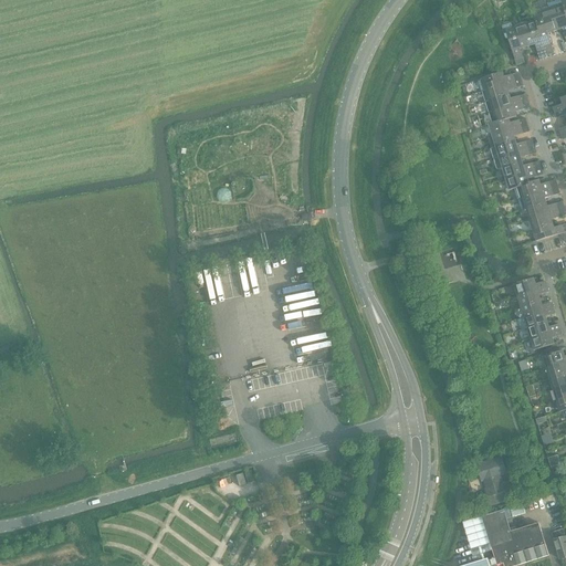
[(565,40),(565,14),(563,6),(554,9),(553,7),(547,8),(555,32),(563,29),(565,40)]
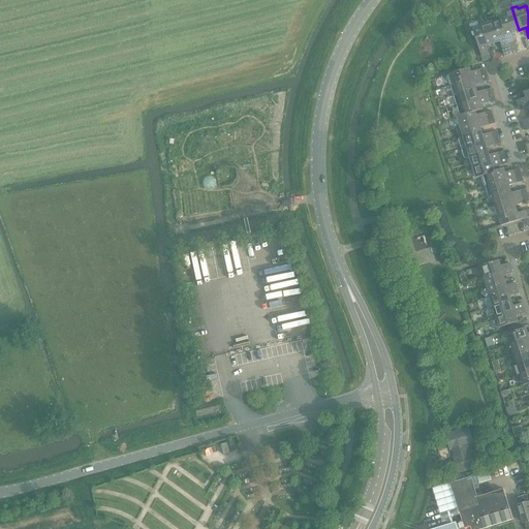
[(499,14),(500,20),(501,20),(510,53),(518,51),(511,32),(519,30),(511,7),(511,6),(498,11),(499,14)]
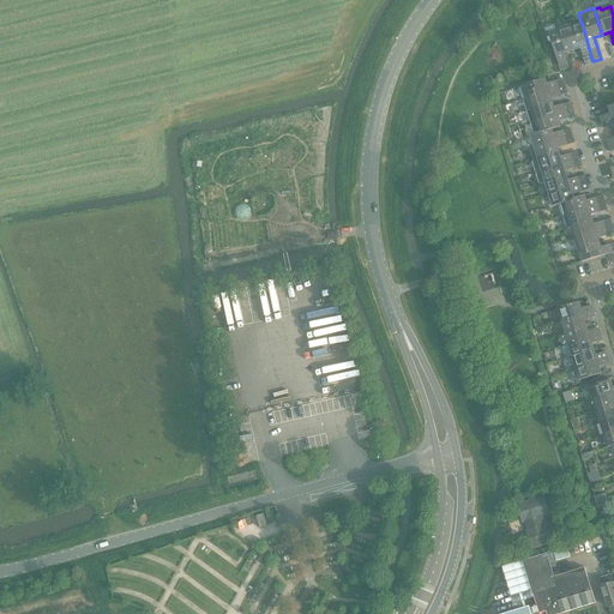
[(585,64),(593,61),(582,23),(581,23),(579,17),(564,23),(565,26),(565,28),(572,52),(581,49),(585,64)]
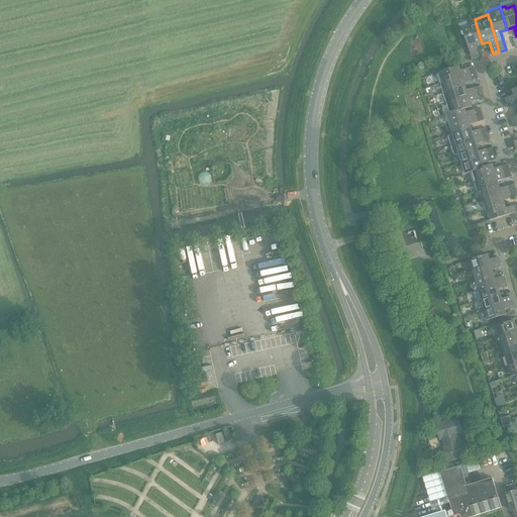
[(482,43),(476,23),(476,22),(471,23),(471,25),(469,26),(467,21),(457,24),(461,36),(464,35),(473,60),(480,58),(476,45),(482,43)]
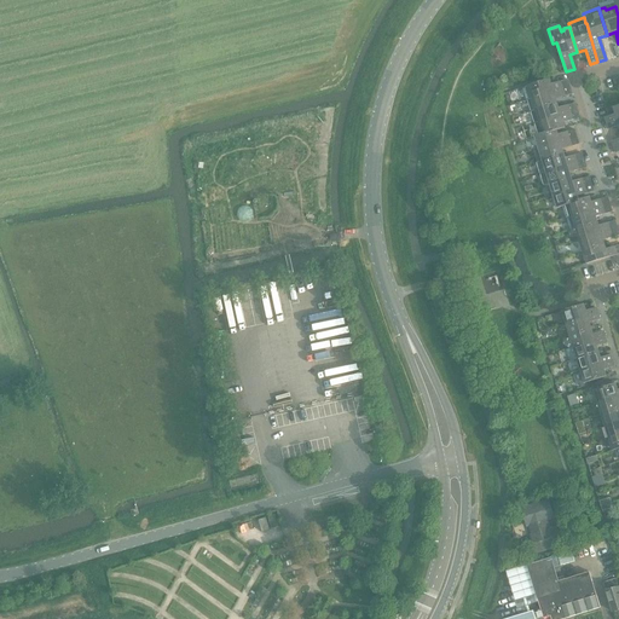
[(528,86),(522,88),(526,100),(527,100),(532,98),(571,87),(568,80),(551,85),(550,80),(528,86)]
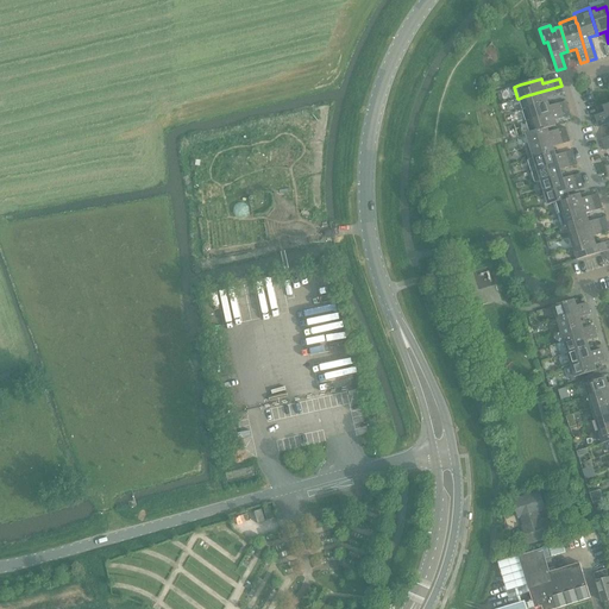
[(523,96),(519,99),(522,111),(527,108),(548,102),(547,98),(564,92),(562,86),(523,96)]
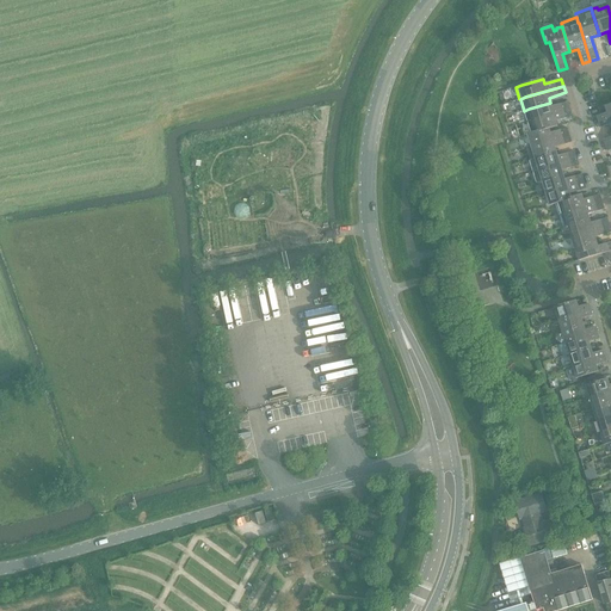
[(551,106),(550,103),(529,109),(529,110),(524,111),(528,122),(532,121),(571,109),(568,102),(551,106)]
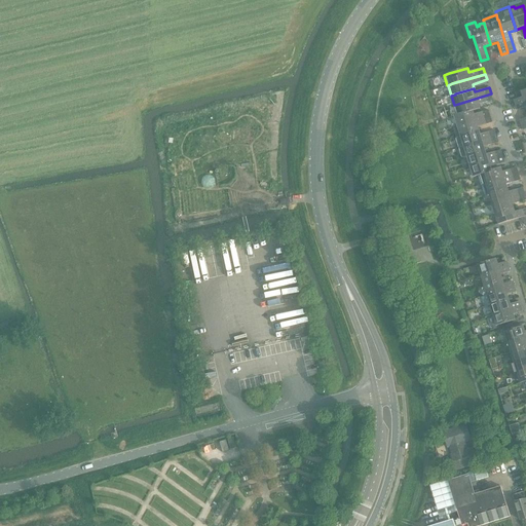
[(514,100),(516,105),(525,101),(525,89),(521,91),(523,97),(514,100)]
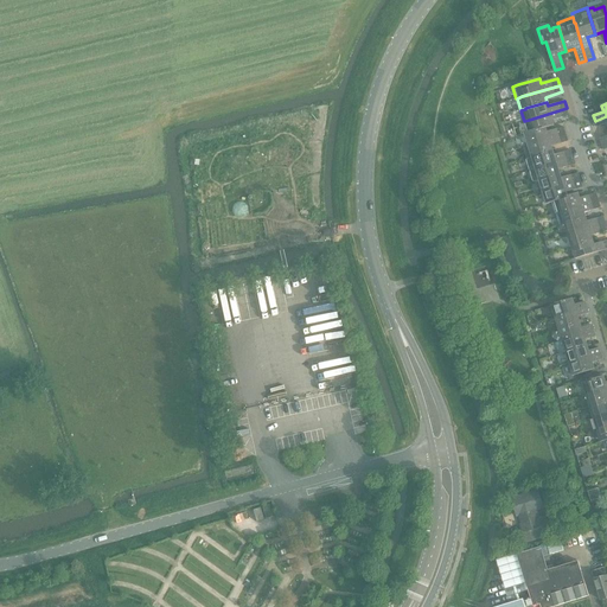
[(569,115),(567,108),(529,120),(528,122),(529,128),(531,129),(532,132),(532,131),(544,128),(545,128),(554,125),(553,120),(569,115)]
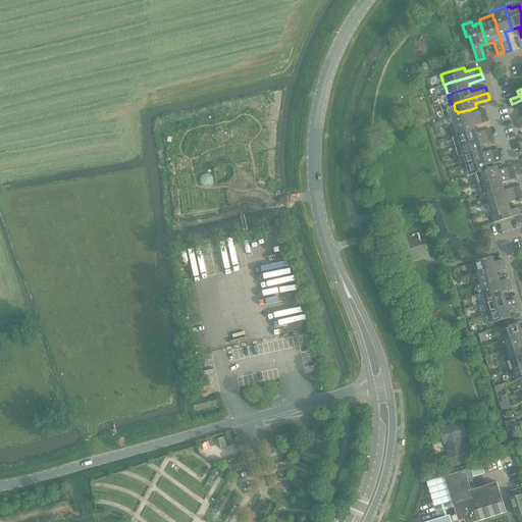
[(521,100),(512,104),(513,109),(521,106),(521,100)]
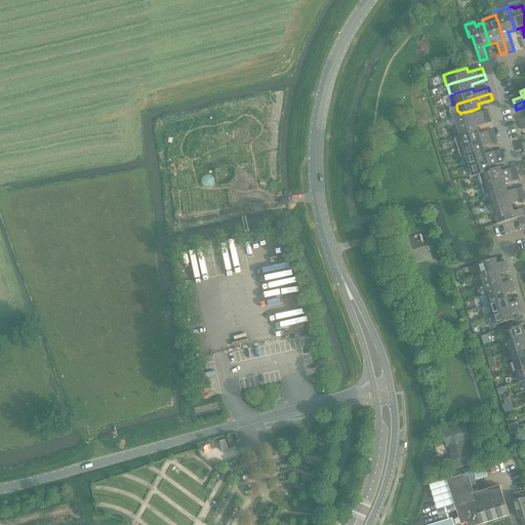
[(473,115),(472,111),(471,111),(460,113),(460,114),(453,116),(456,126),(489,116),(487,110),(473,115)]
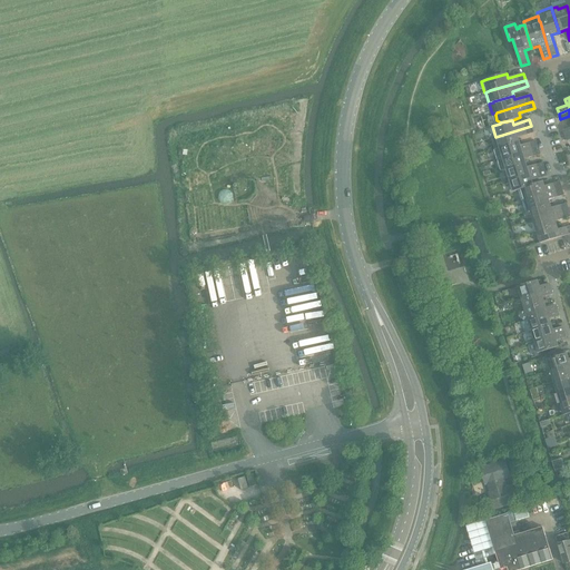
[(533,133),(531,126),(495,137),(500,148),(519,141),(518,137),(533,133)]
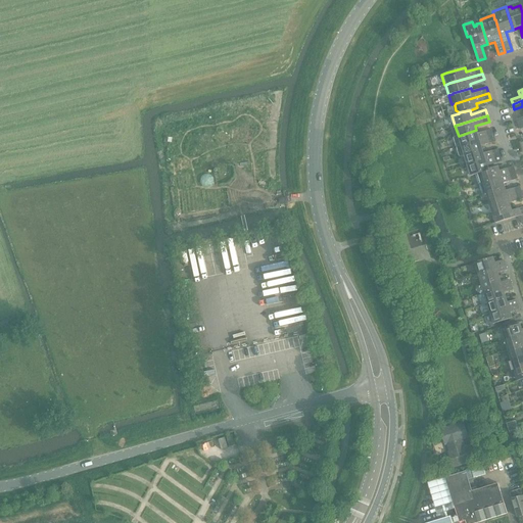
[(477,134),(476,130),(459,136),(453,138),(456,147),(493,136),(491,130),(477,134)]
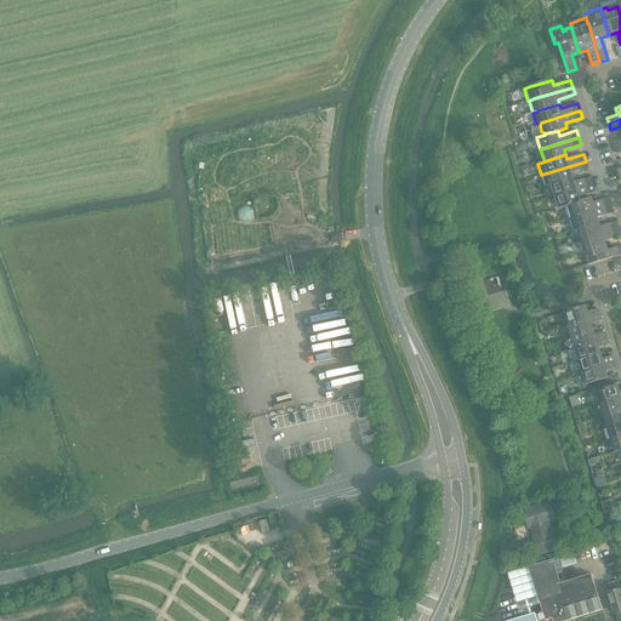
[(588,169),(586,161),(541,175),(546,187),(552,184),(573,178),(571,174),(588,169)]
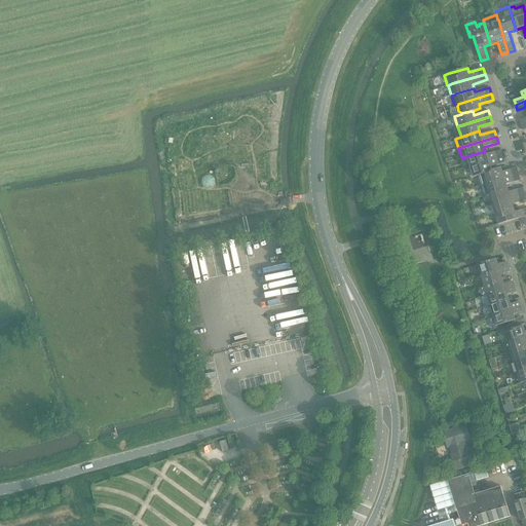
[(487,154),(485,151),(467,156),(471,166),(502,156),(500,150),(487,154)]
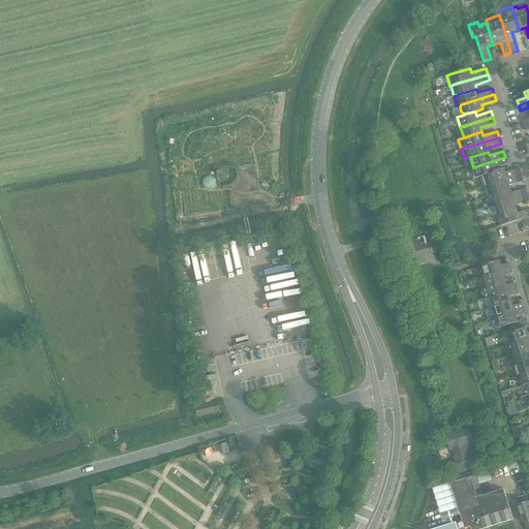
[(507,163),(505,157),(473,167),(476,178),(480,177),(485,175),(494,172),(493,168),(507,163)]
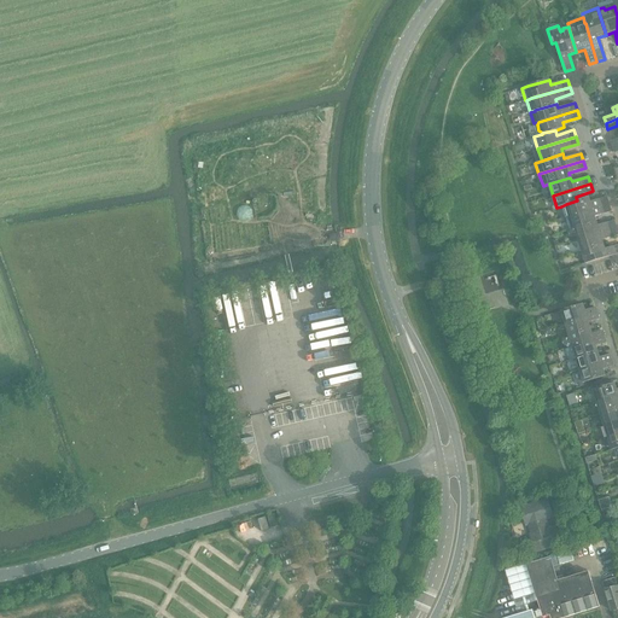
[(588,197),(577,200),(566,204),(561,207),(565,219),(608,204),(606,197),(590,202),(588,197)]
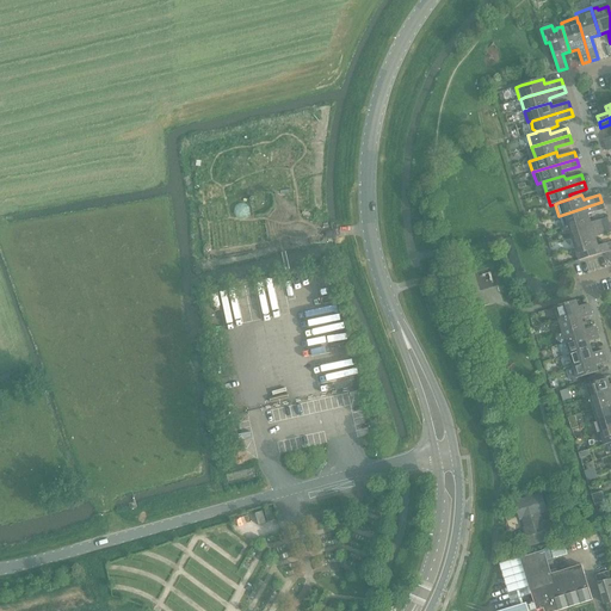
[(602,202),(559,216),(562,227),(568,226),(590,218),(587,214),(604,209),(602,202)]
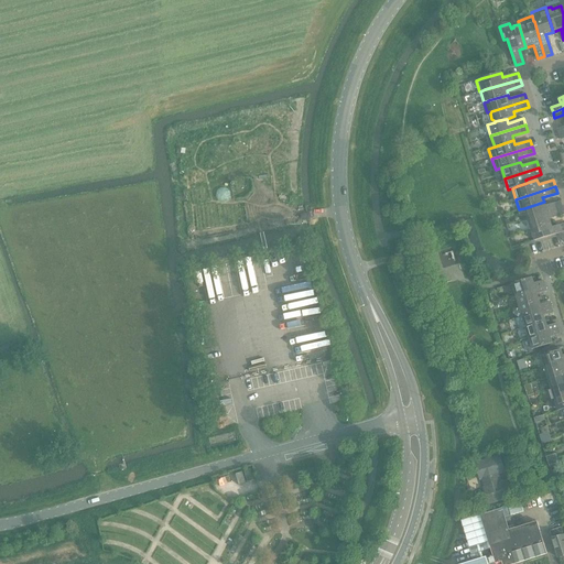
[(230,197),(230,193),(228,190),(225,187),(219,188),(217,191),(216,192),(215,197),(217,201),(221,203),(225,203),(229,201),(230,197)]
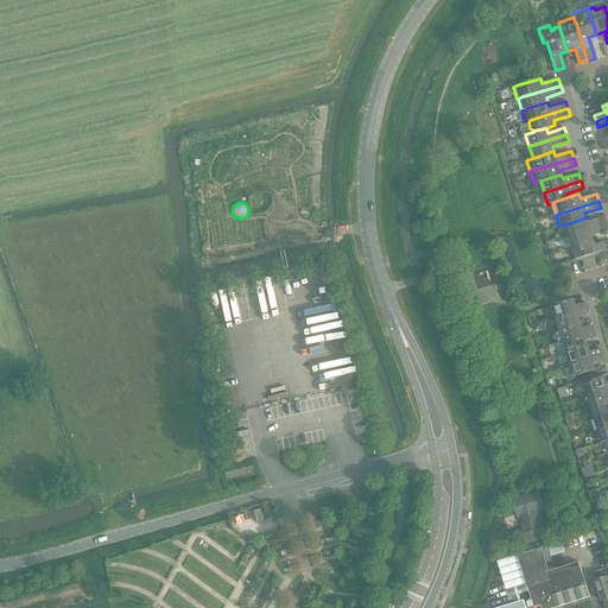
[(588,222),(587,217),(565,225),(569,236),(606,225),(603,217),(588,222)]
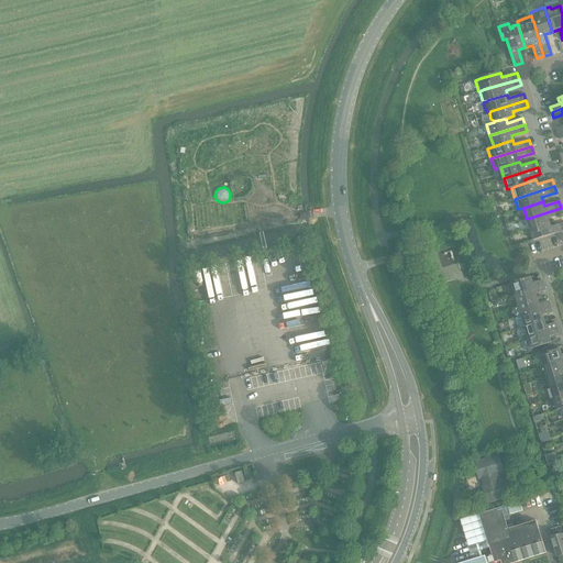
[(562,213),(562,212),(561,208),(527,219),(530,229),(550,223),(549,219),(562,213)]
